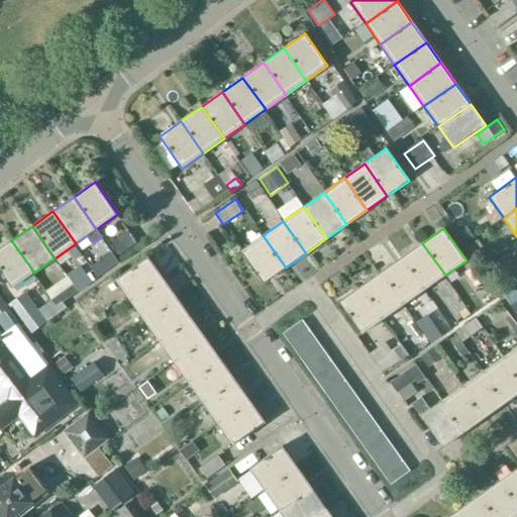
[(467,228),(458,234),(466,245),(475,238),(467,228)]
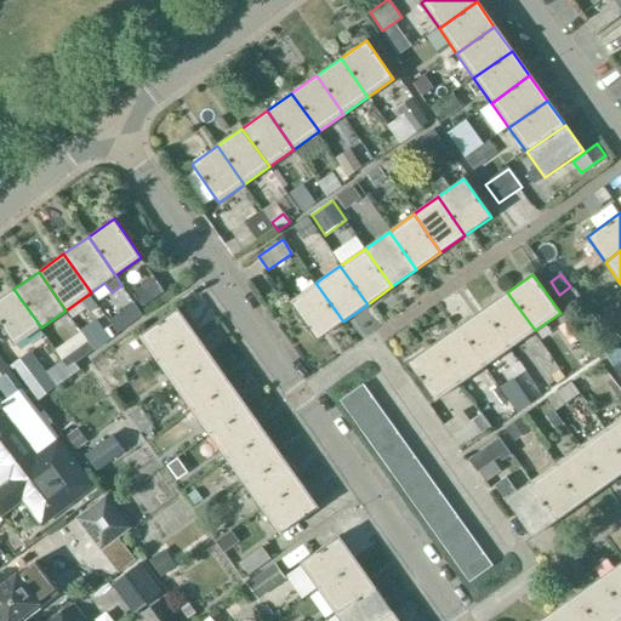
[(155,278),(132,292),(142,307),(164,291),(155,278)]
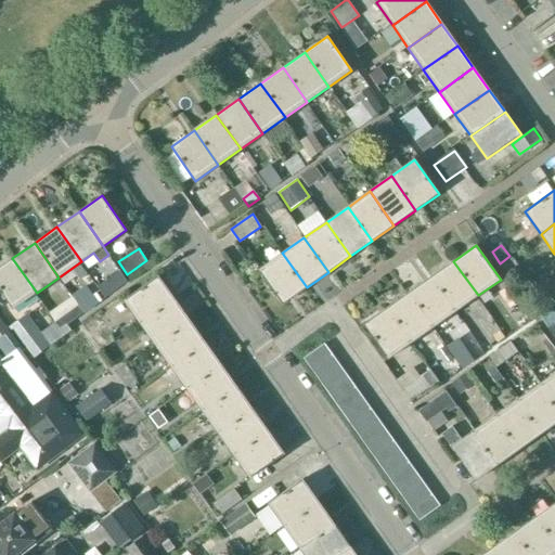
[(282,253),(259,269),(283,304),(307,287),(282,253)]
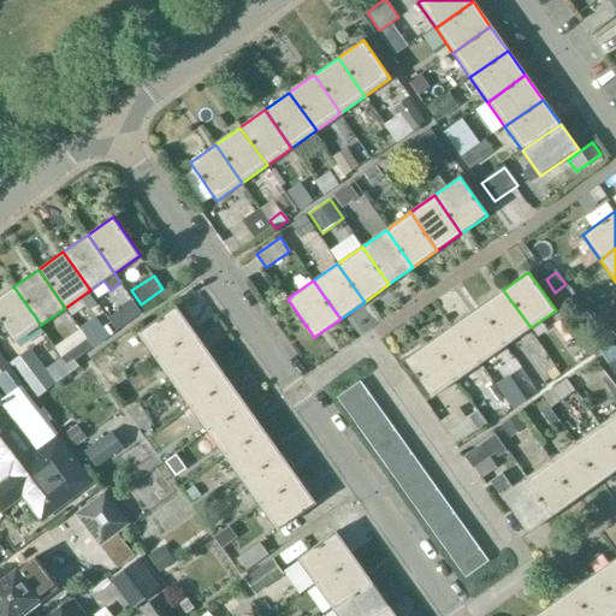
[(13,286),(0,296),(0,320),(16,343),(41,325),(13,286)]
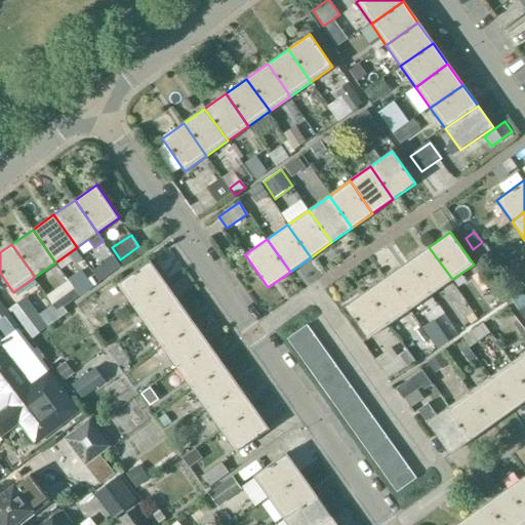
[(408,261),(431,294),(452,279),(429,247),(408,261)]
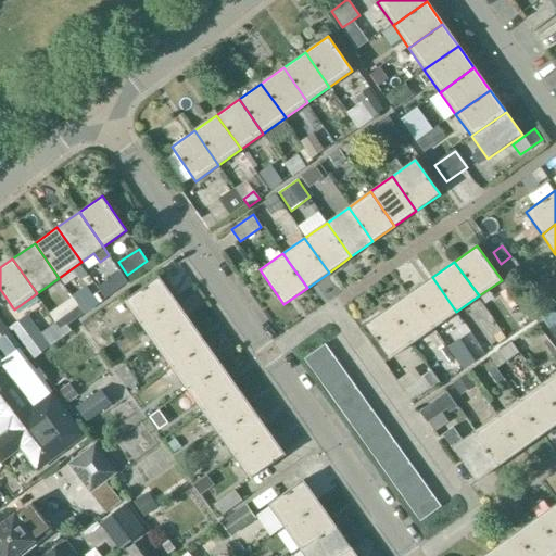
[(124,301),(139,323),(174,299),(159,276),(124,301)]
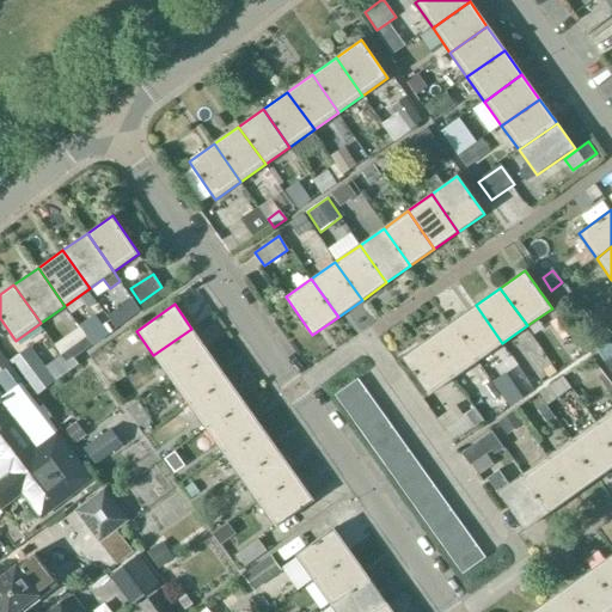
[(451,323),(478,360),(502,343),(476,305),(451,323)]
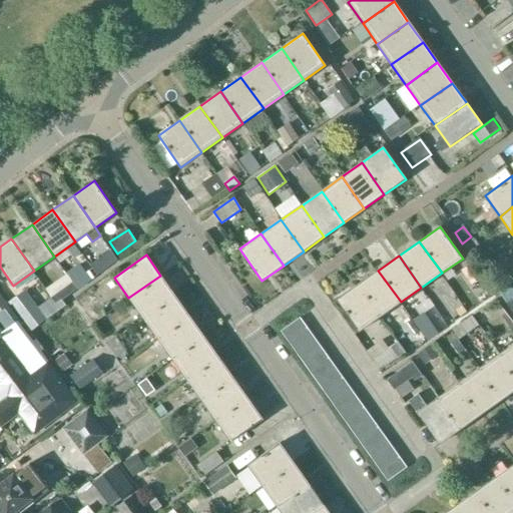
[(472,270),(464,275),(471,284),(478,279),(472,270)]
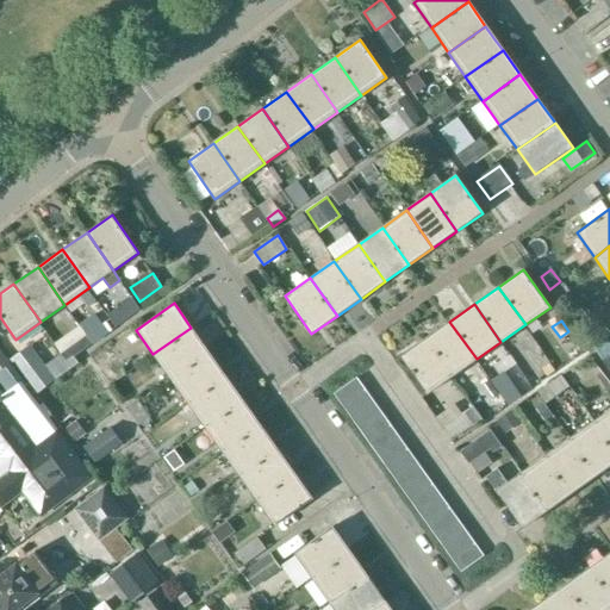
[(425,338),(452,377),(477,359),(449,322),(425,338)]
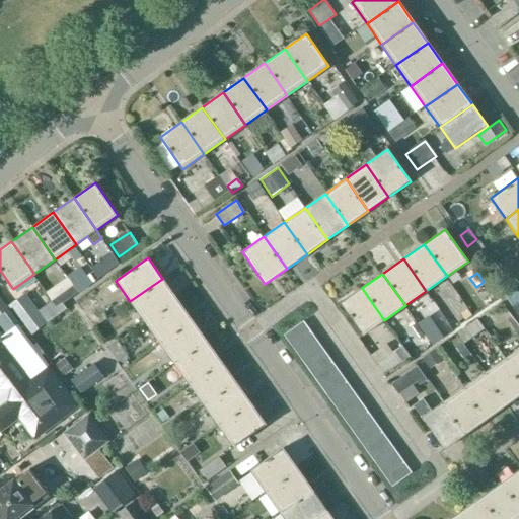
[(87,276),(73,286),(78,293),(92,284),(87,276)]
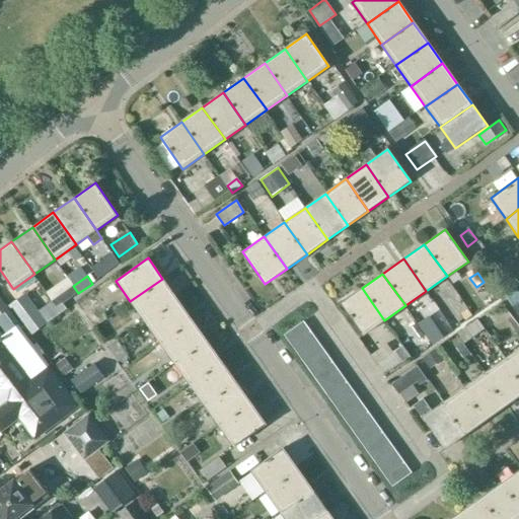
[(177,299),(162,279),(130,301),(145,322),(177,299)]
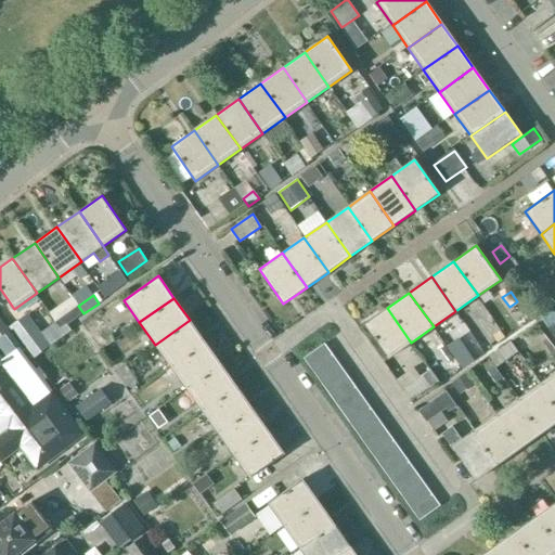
[(78,306),(56,322),(62,330),(68,325),(84,313),(78,306)]
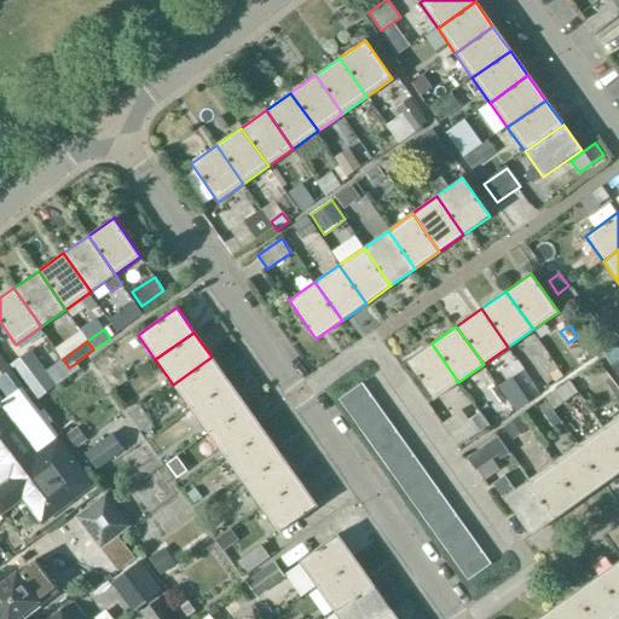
[(432,343),(406,362),(433,400),(458,382),(432,343)]
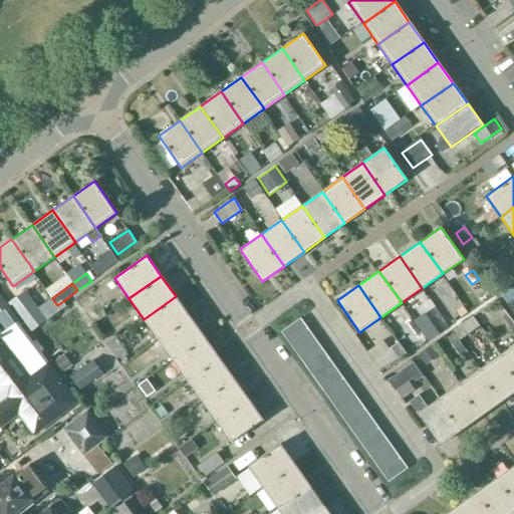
[(513,287),(502,295),(507,303),(513,298),(513,287)]
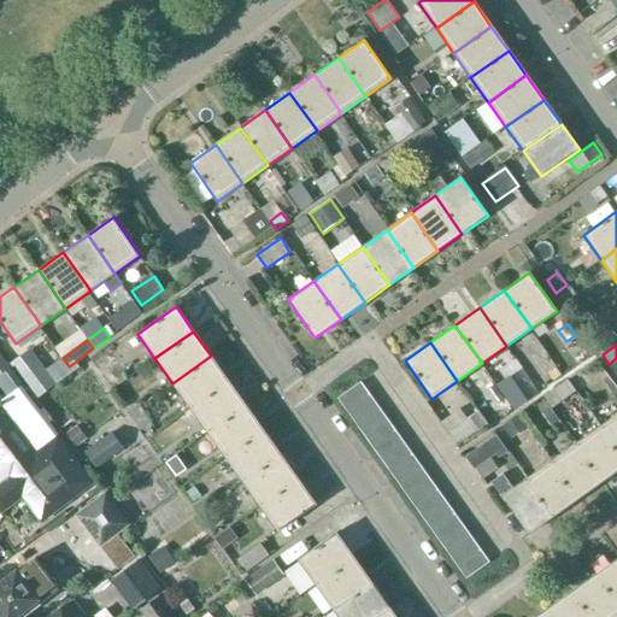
[(228,381),(211,356),(172,383),(189,407),(228,381)]
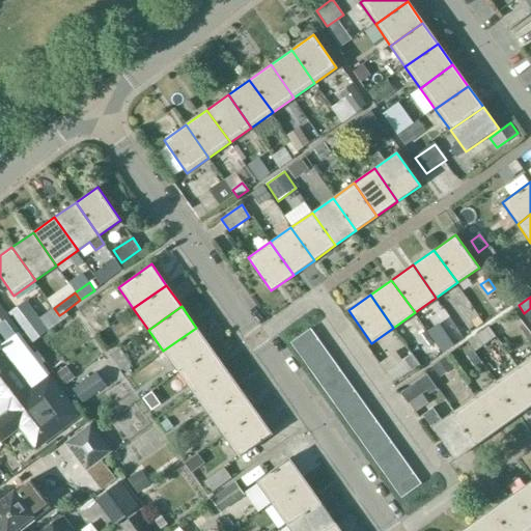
[(54,308),(39,317),(48,330),(62,319),(67,315),(65,311),(59,315),(54,308)]
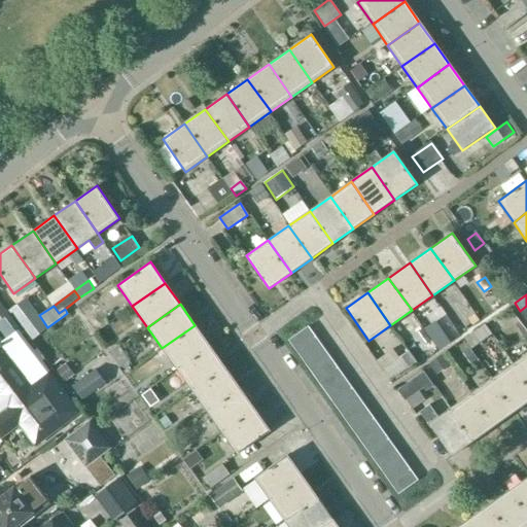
[(210,346),(195,325),(162,348),(177,370),(210,346)]
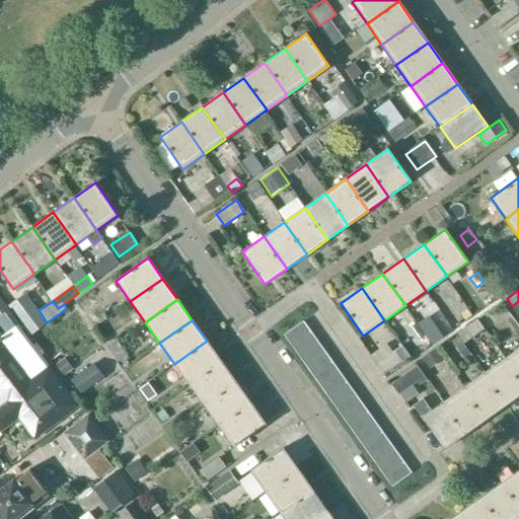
[(302,322),(284,335),(292,345),(309,332),(302,322)]
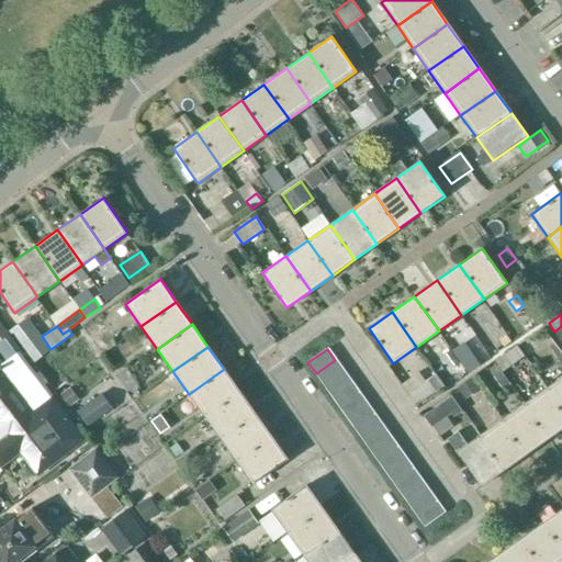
[(453,356),(446,361),(454,373),(462,368),(453,356)]
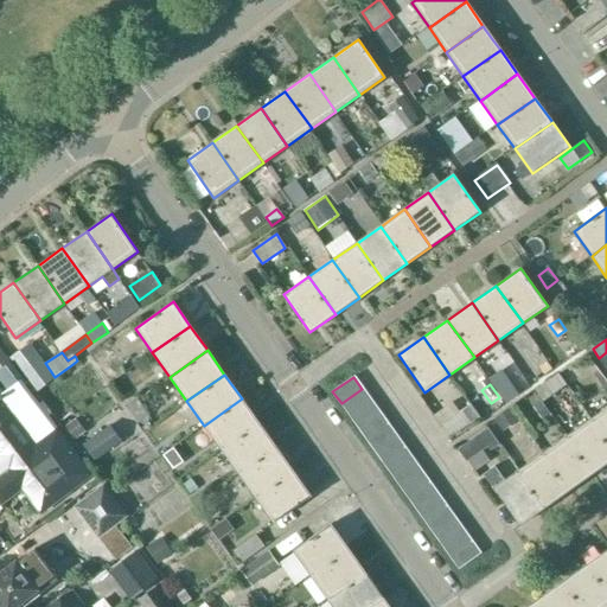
[(362,389),(342,403),(350,415),(370,401),(362,389)]
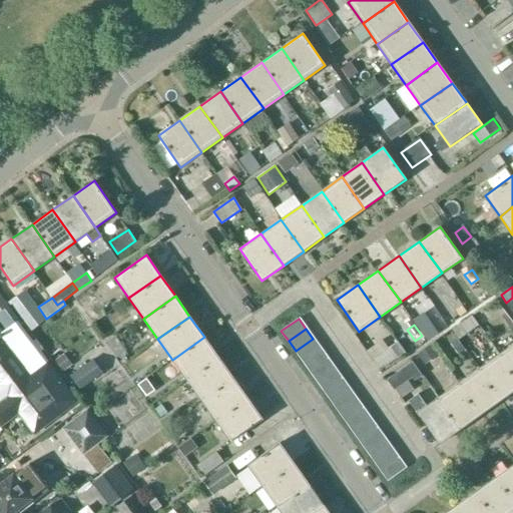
[(77,402),(48,365),(31,378),(0,337),(0,425),(0,426),(19,412),(35,433),(77,402)]
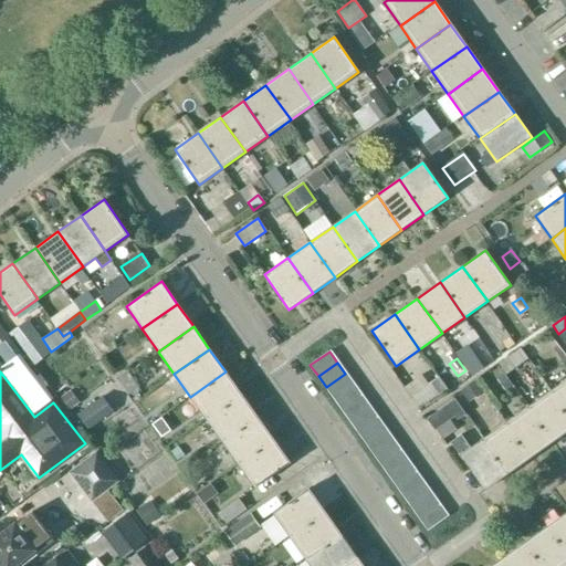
[(241,394),(226,371),(190,397),(206,419),(241,394)]
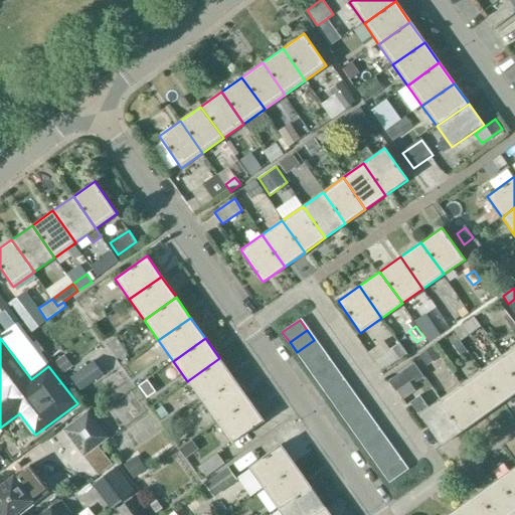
[(314,340),(297,352),(304,362),(321,350),(314,340)]
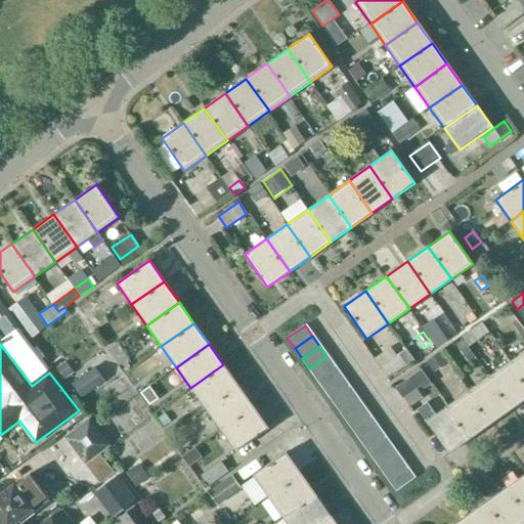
[(467,347),(461,351),(468,361),(474,357),(467,347)]
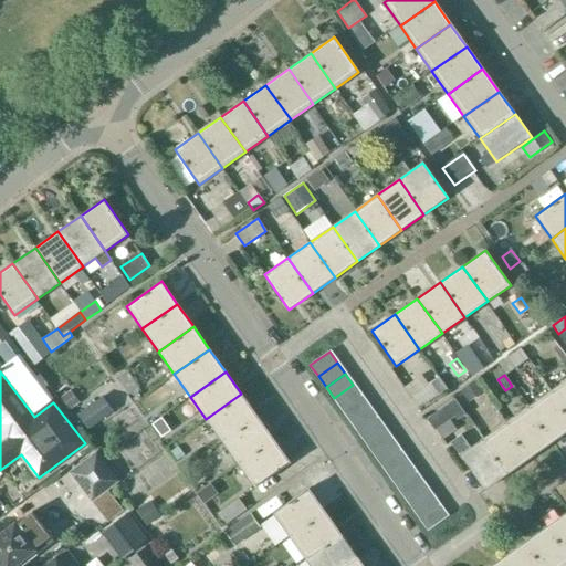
[(439,378),(412,397),(420,408),(447,389),(439,378)]
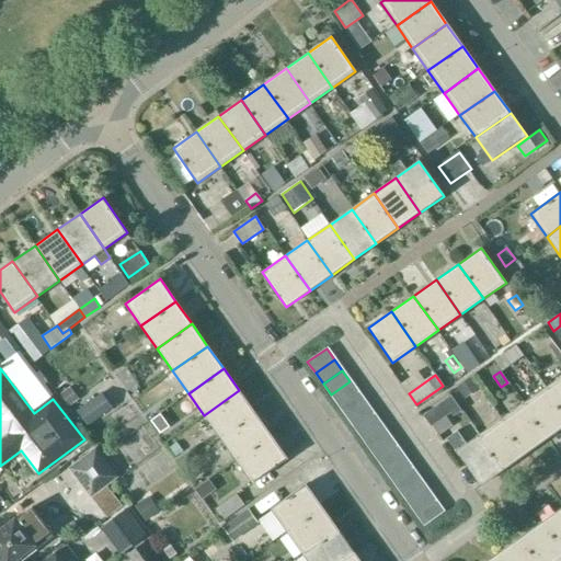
[(560,376),(546,387),(560,409),(560,376)]
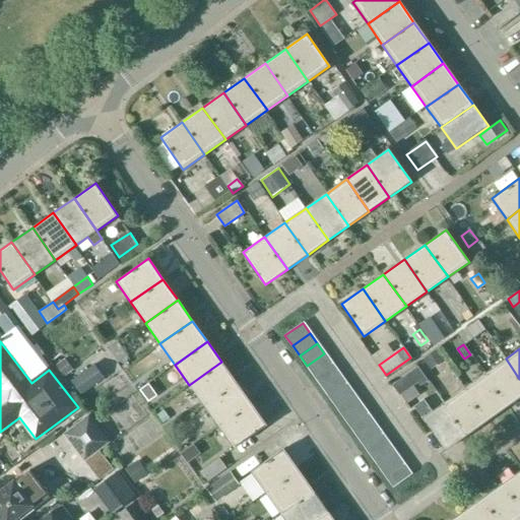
[(324,353),(307,366),(314,376),(332,364),(324,353)]
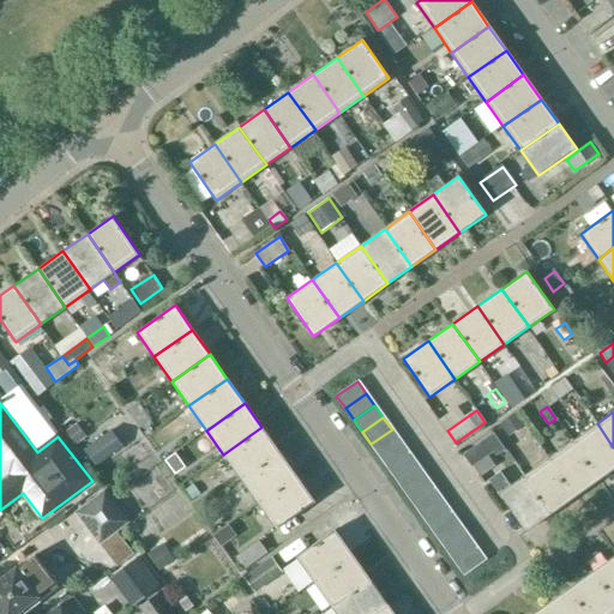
[(572,441),(600,479),(613,468),(613,447),(597,423),(572,441)]
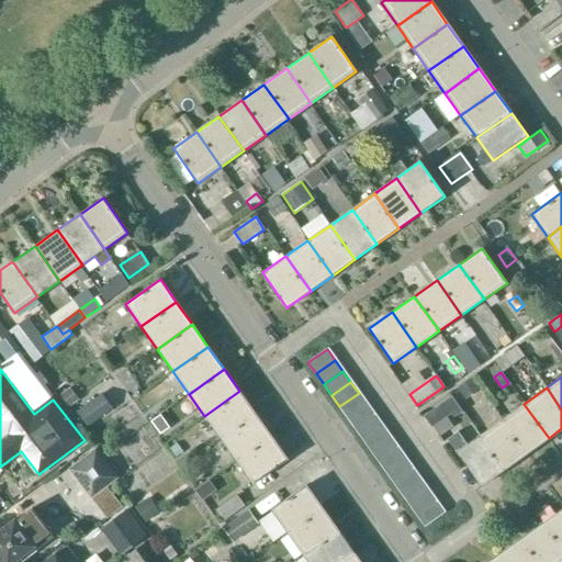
[(256,414),(239,391),(204,416),(221,438),(256,414)]
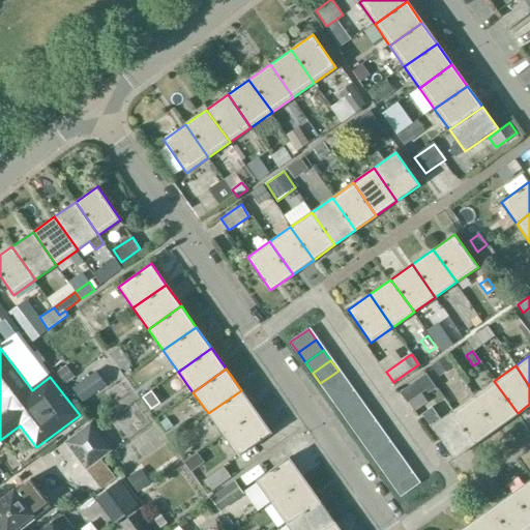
[(339,371),(320,383),(327,393),(346,381),(339,371)]
